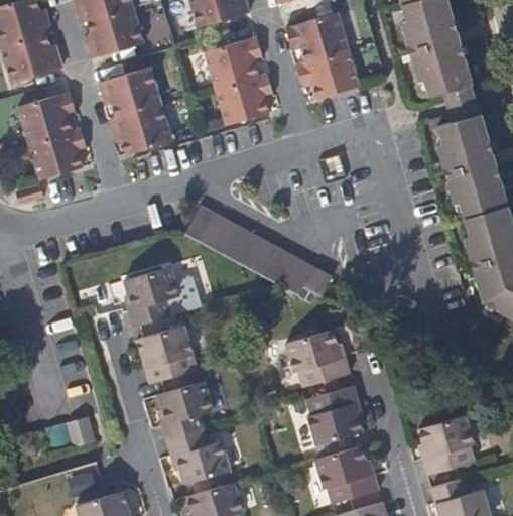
[(0,48),(47,35),(51,33),(47,20),(42,22),(40,13),(35,0),(31,0),(0,9),(0,48)]
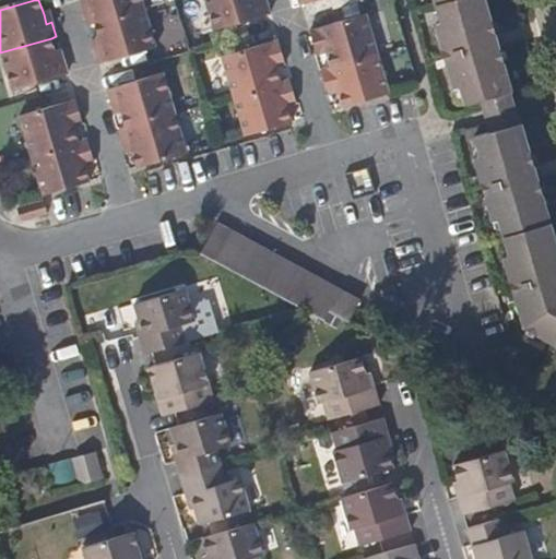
[(87,27),(95,25),(144,10),(141,0),(86,0),(87,1),(90,9),(83,11),(87,27)]
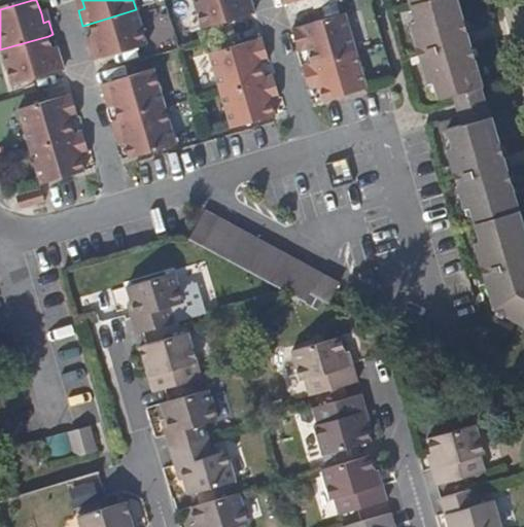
[(191,0),(200,28),(248,13),(245,1),(244,0),(191,0)]
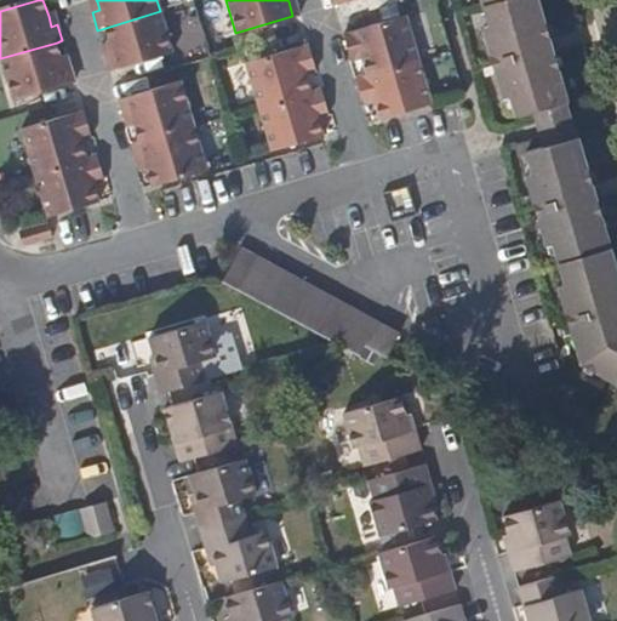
[(571,106),(538,0),(515,0),(486,9),(493,30),(484,34),(504,101),(513,98),(520,120),(571,106)]
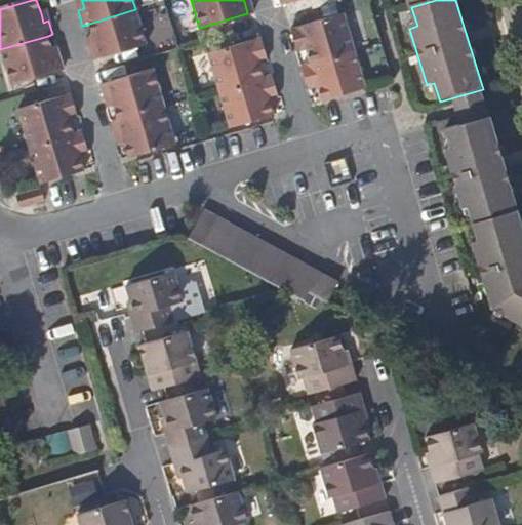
[(84,8),(82,1),(76,3),(78,10),(84,8)]
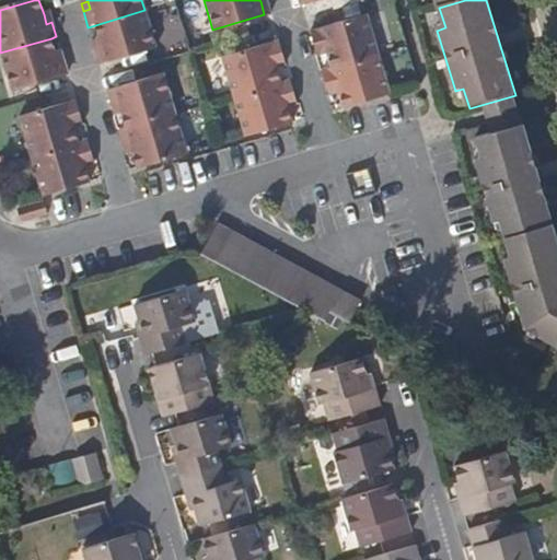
[(144,10),(95,25),(100,39),(102,47),(94,49),(97,61),(104,59),(154,44),(144,10)]
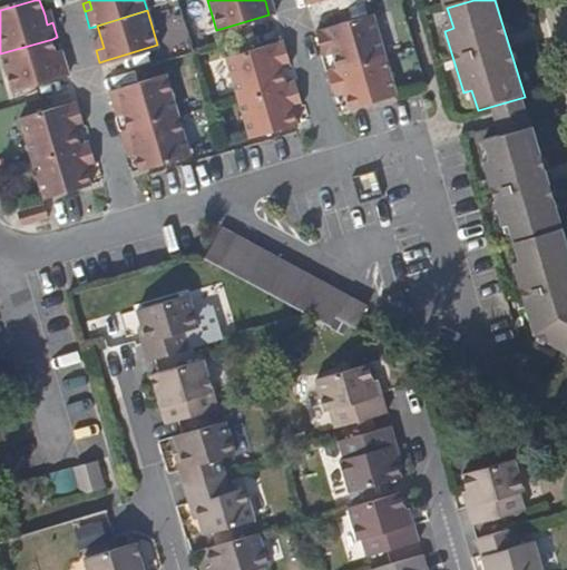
[(331,49),(336,68),(384,55),(372,12),(320,28),(314,29),(319,45),(329,41),(331,49)]
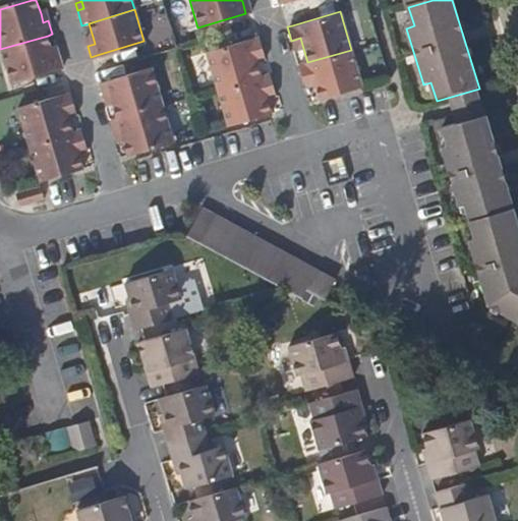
[(216,90),(260,76),(254,59),(252,51),(263,48),(260,35),(253,37),(205,51),(216,90)]
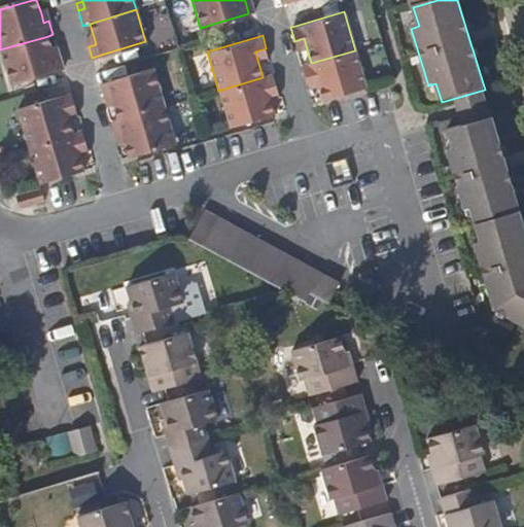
[(48,36),(0,49),(0,53),(8,82),(58,67),(62,66),(59,57),(55,58),(53,49),(48,36)]
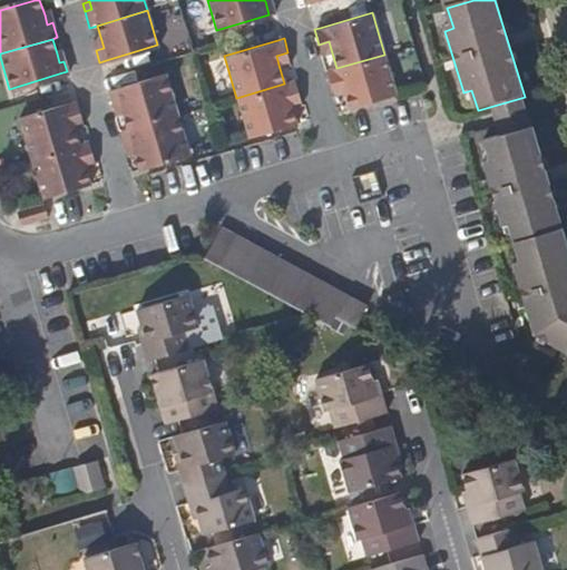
[(104,48),(101,40),(94,42),(96,50),(104,48)]
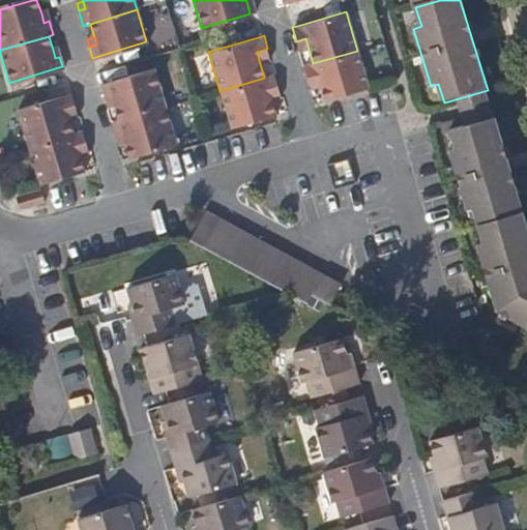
[(308,46),(305,38),(296,41),(298,49),(308,46)]
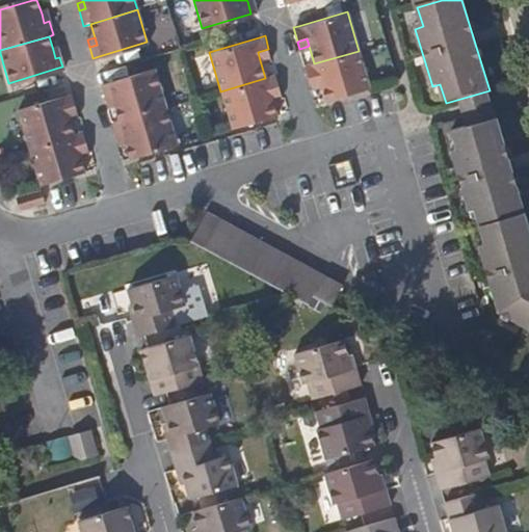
[(270,57),(268,49),(258,52),(260,60),(270,57)]
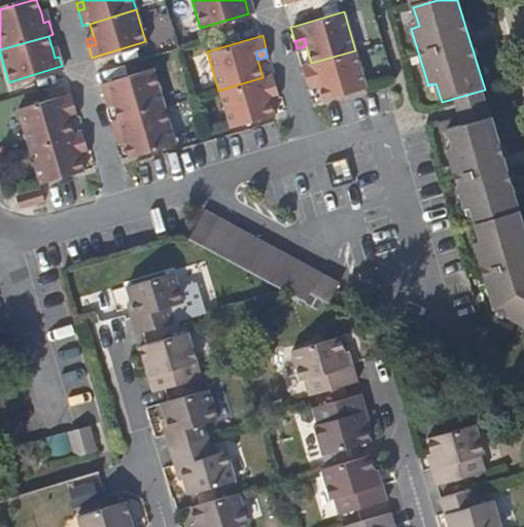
[(355,50),(311,63),(303,66),(306,79),(315,77),(317,84),(320,98),(365,84),(355,50)]
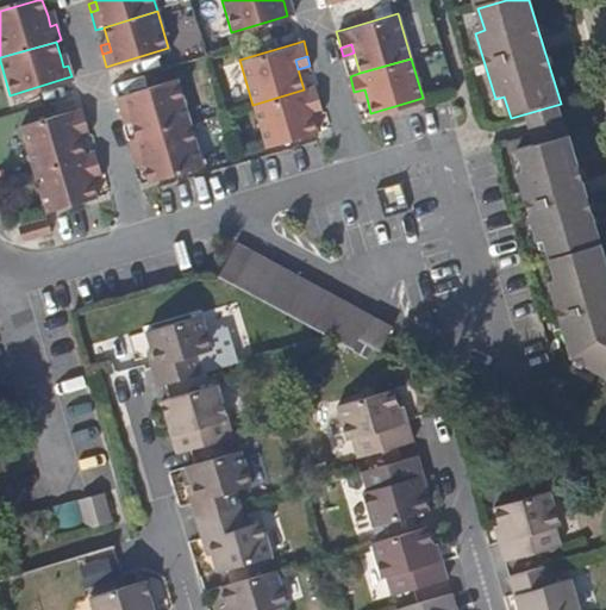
[(135,138),(189,123),(175,76),(122,92),(114,94),(119,111),(127,110),(130,119),(135,138)]
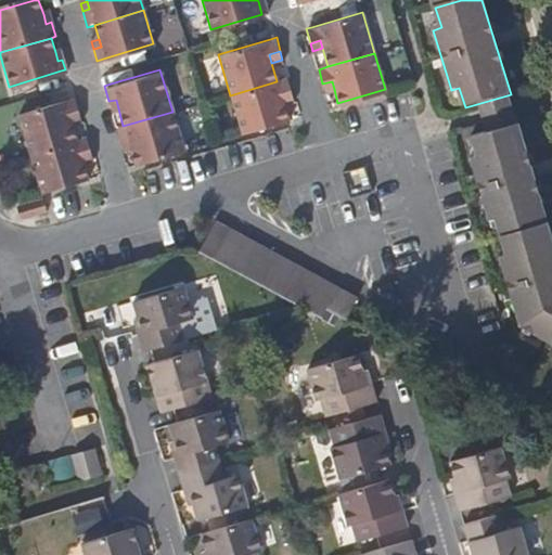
[(287,78),(277,81),(230,95),(241,131),(287,117),(284,104),(281,95),(291,92),(287,78)]
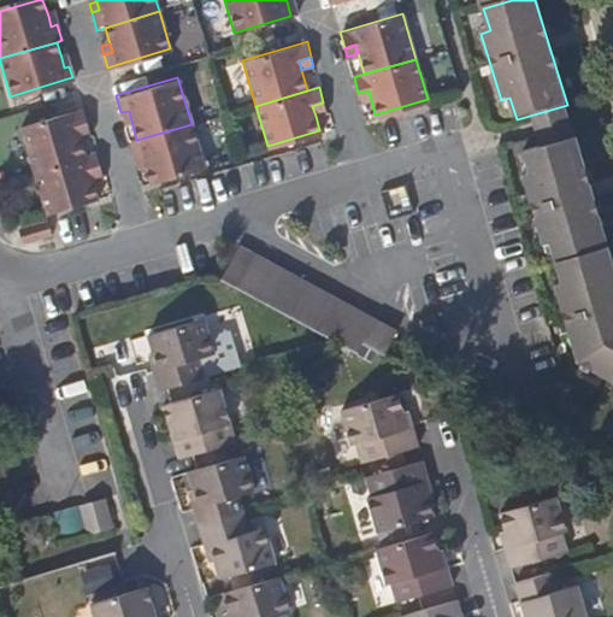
[(371,99),(369,90),(358,93),(361,103),(371,99)]
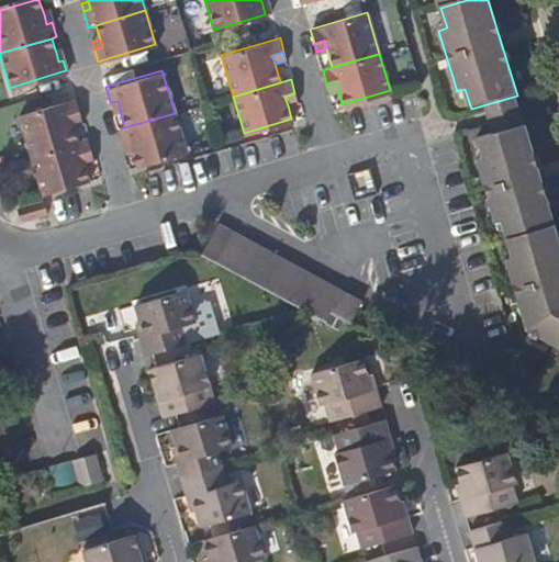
[(298,102),(294,93),(284,97),(288,105),(298,102)]
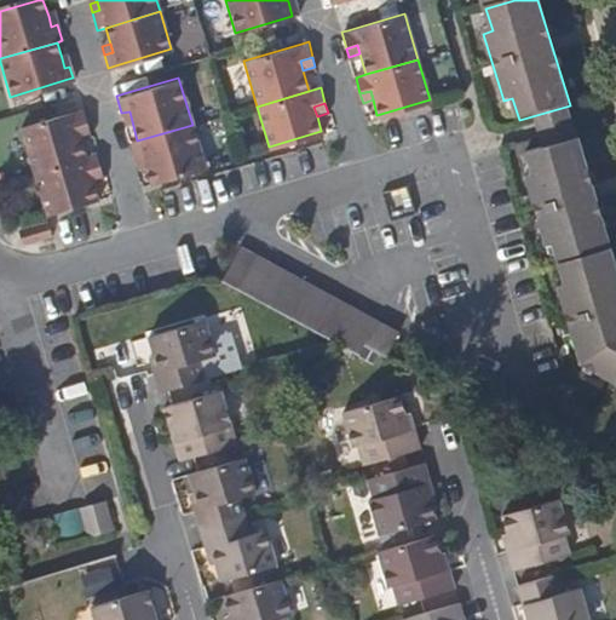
[(33,171),(86,155),(80,137),(76,127),(87,124),(81,107),(76,108),(18,125),(33,171)]
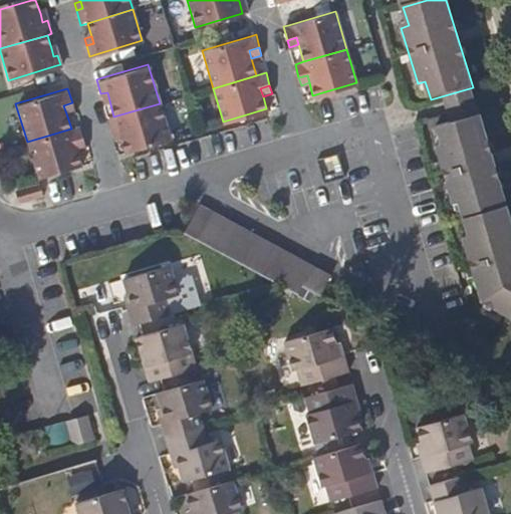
[(109,100),(107,92),(100,93),(102,102),(109,100)]
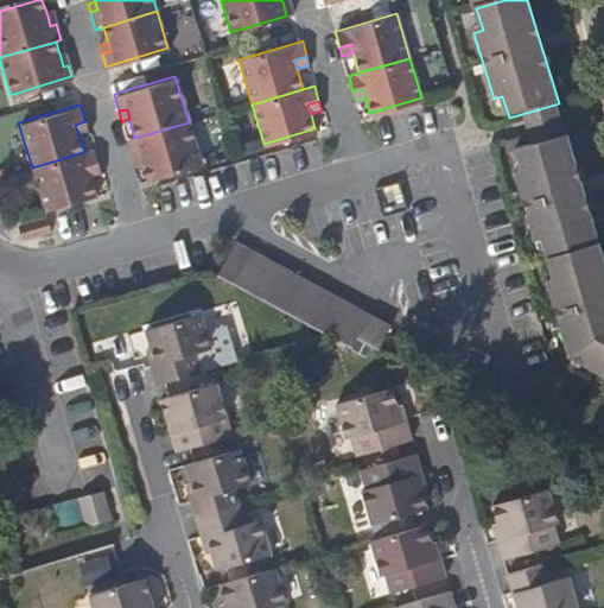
[(88,132),(86,121),(75,125),(78,134),(88,132)]
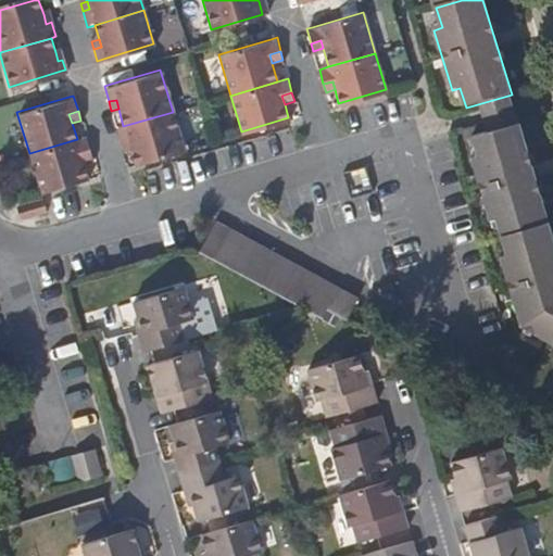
[(185,148),(173,112),(123,126),(116,128),(121,144),(128,142),(130,150),(134,162),(185,148)]
